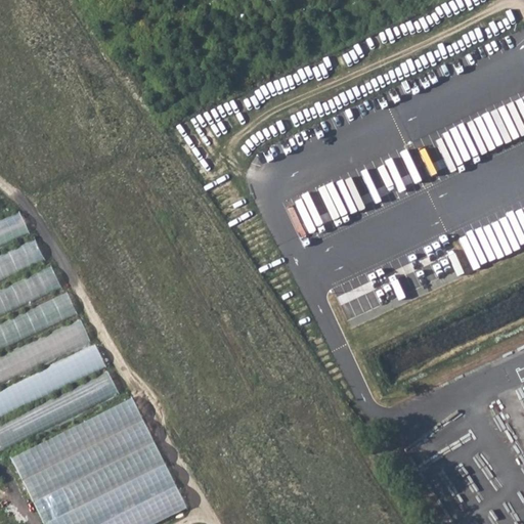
[(0,245),(30,231),(18,209),(0,218),(0,245)]
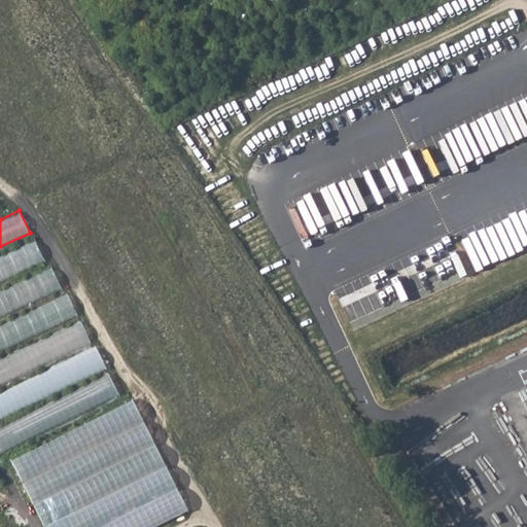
[(0,257),(0,279),(44,259),(35,241),(0,257)]
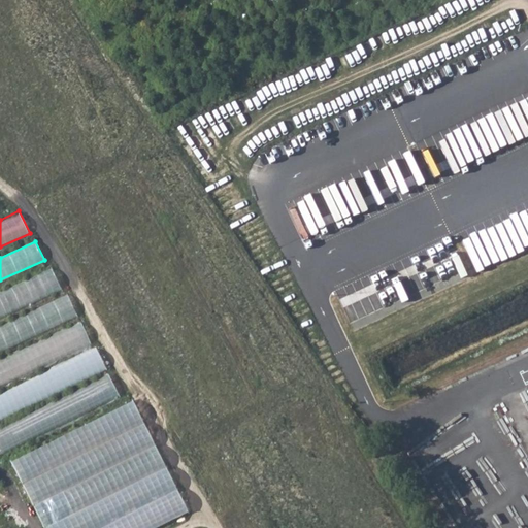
[(0,291),(0,318),(60,290),(50,268),(0,291)]
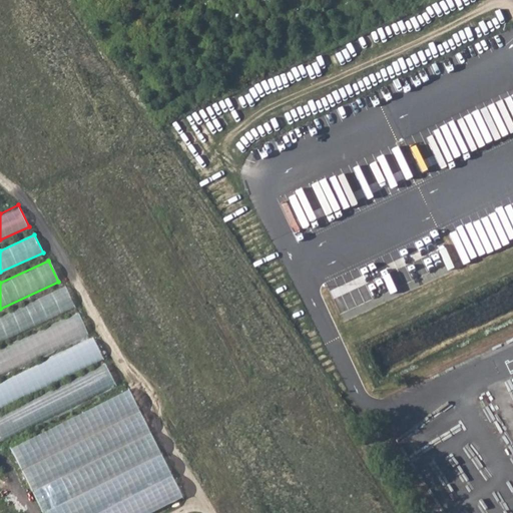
[(0,342),(74,307),(64,285),(0,315),(0,342)]
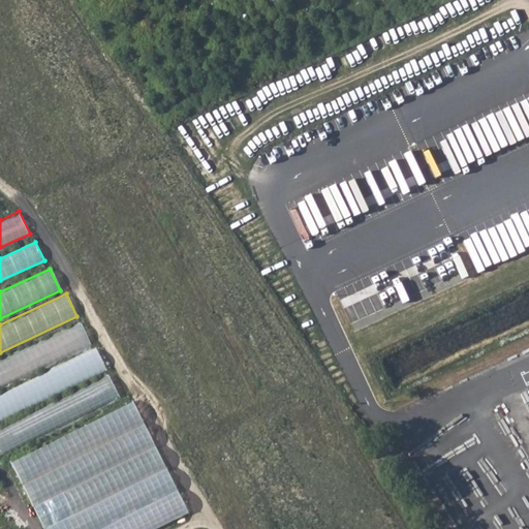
[(0,361),(0,390),(90,345),(79,322),(0,361)]
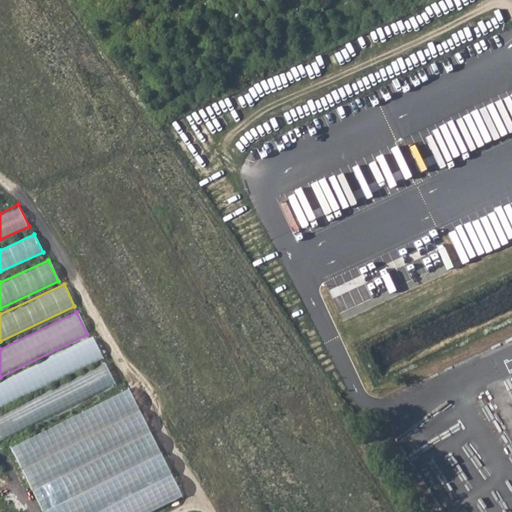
[(0,407),(103,358),(93,337),(0,381),(0,407)]
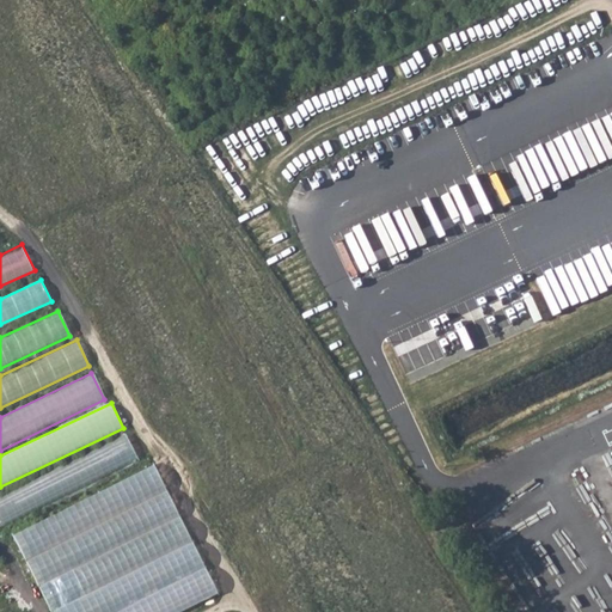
[(0,497),(0,528),(139,459),(127,435),(0,497)]
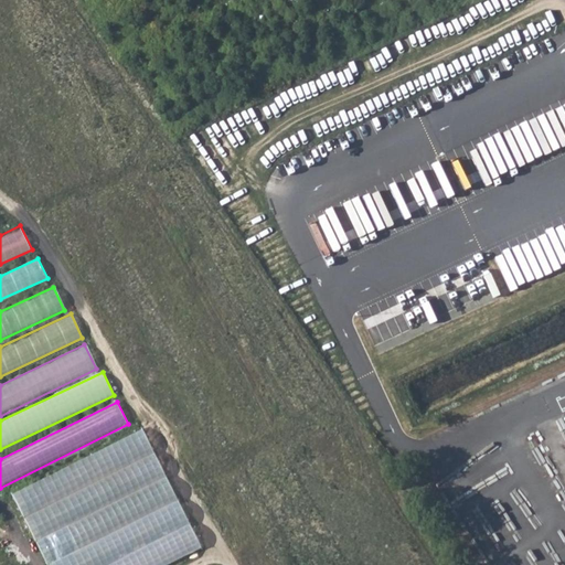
[(10,493),(45,564),(164,564),(200,548),(140,429),(10,493)]
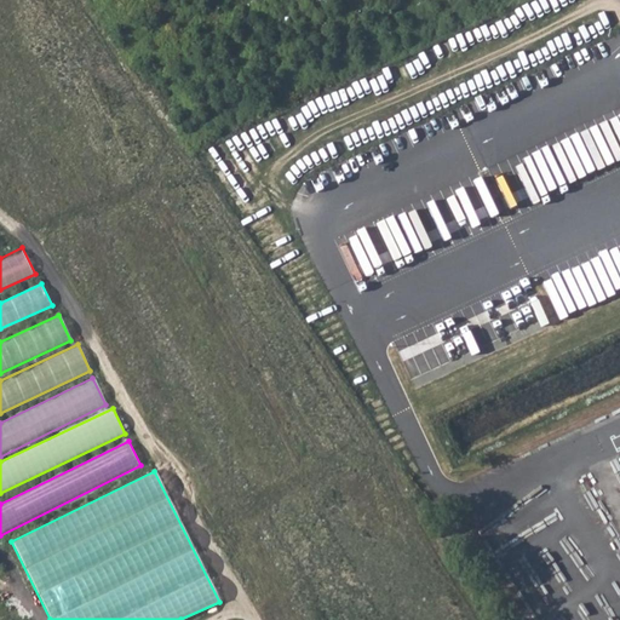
All buildings are outlined.
